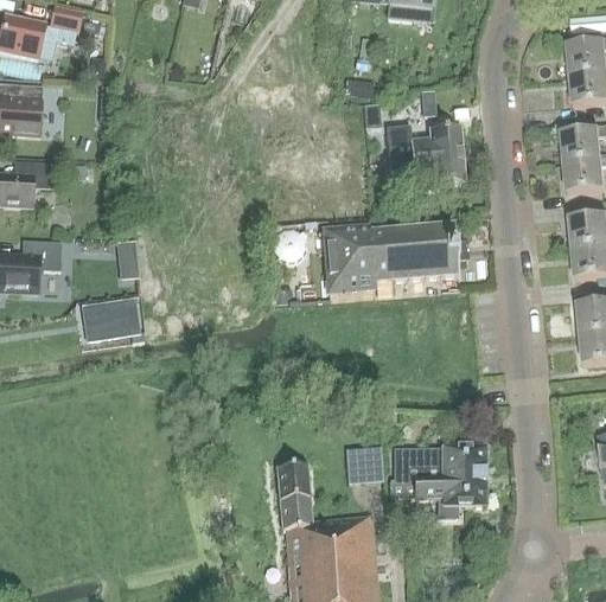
[(429,23),(431,11),(432,11),(433,0),(389,0),(389,6),(388,18),(412,20),(429,23)]
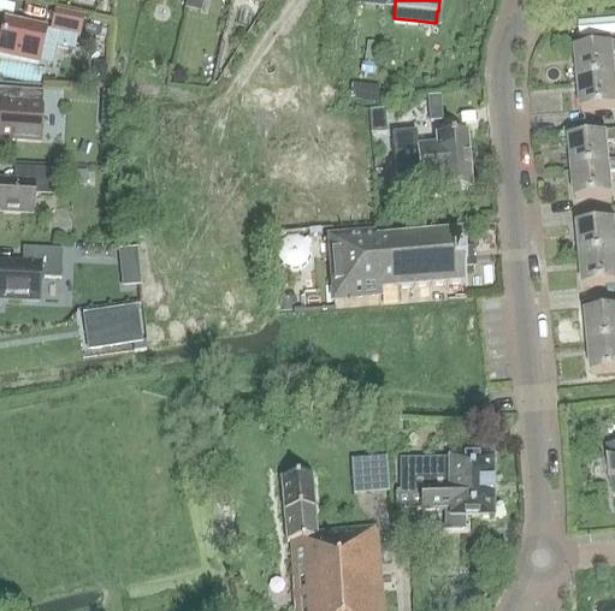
[(80,33),(84,13),(55,7),(52,27),(78,31),(80,33)]
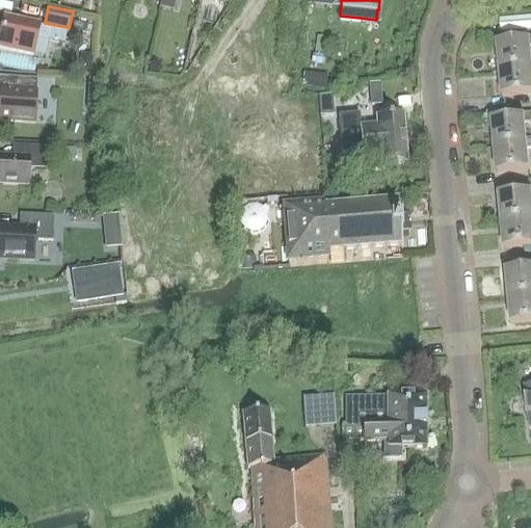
[(530,11),(501,15),(502,28),(530,25),(530,11)]
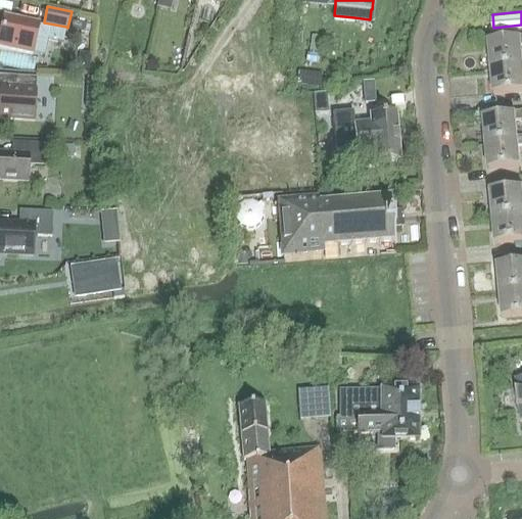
[(5,13),(0,36),(0,43),(33,50),(33,49),(46,51),(49,36),(64,39),(66,27),(44,22),(39,21),(39,20),(5,13)]
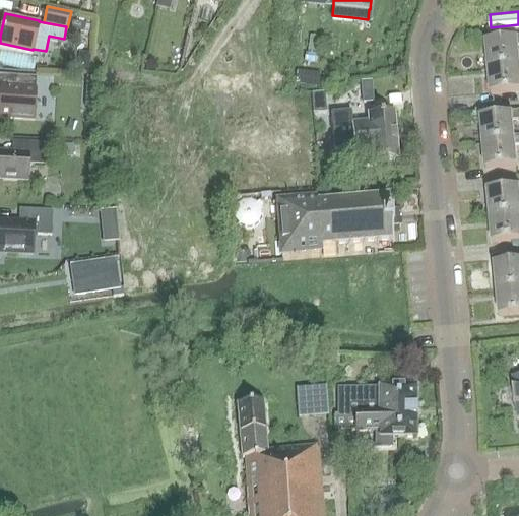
[(73,18),(71,26),(85,28),(86,20),(73,18)]
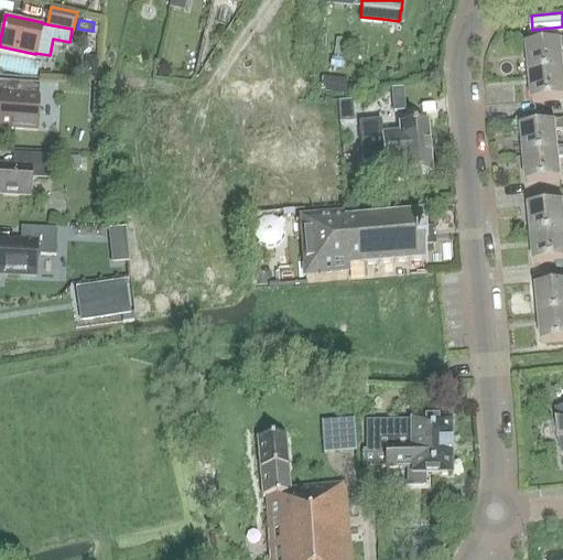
[(562,46),(562,35),(560,36),(560,40),(527,42),(529,71),(562,67),(562,46)]
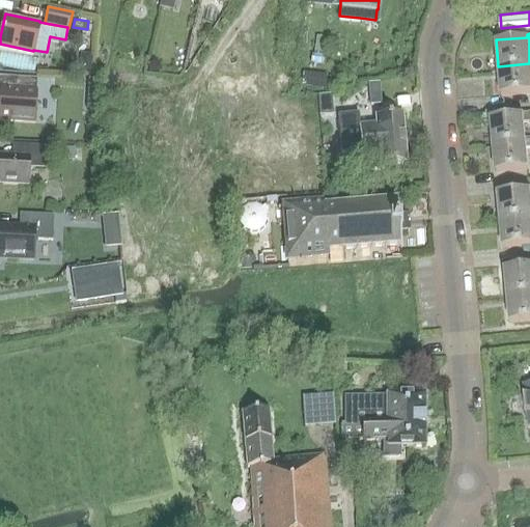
[(529,63),(498,66),(501,92),(529,89),(529,63)]
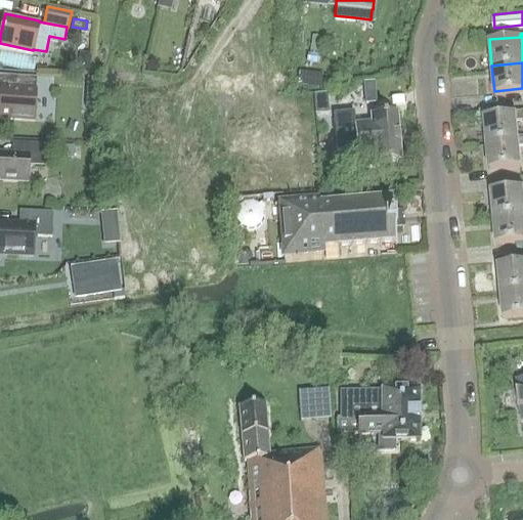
[(323,71),(300,68),(298,81),(321,84),(323,71)]
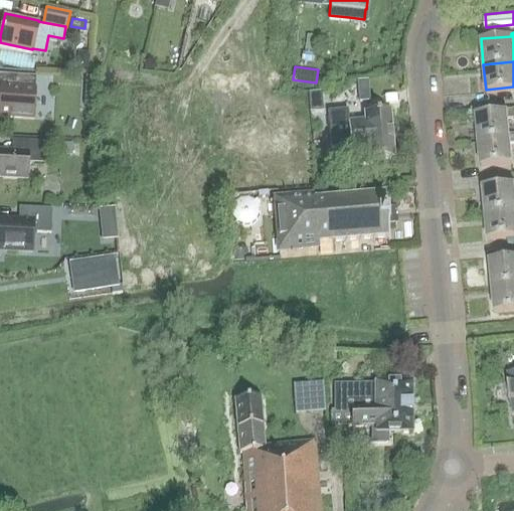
[(35,88),(36,73),(0,70),(0,114),(34,116),(36,88),(35,88)]
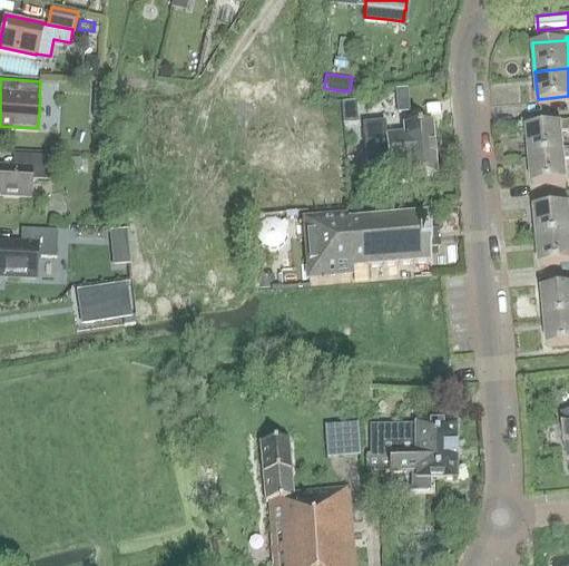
[(109,81),(94,80),(92,97),(108,97),(109,81)]
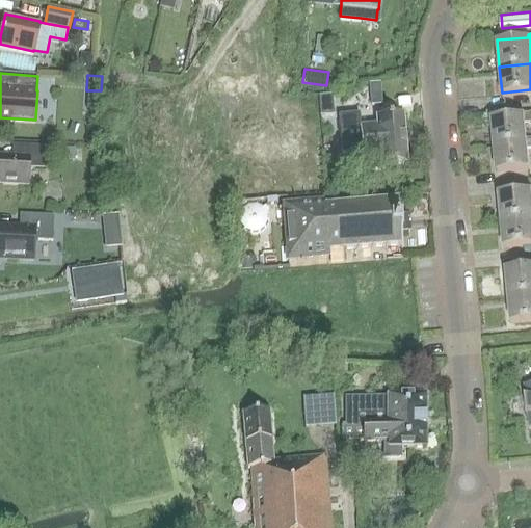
[(319,91),(320,110),(333,109),(332,90),(319,91)]
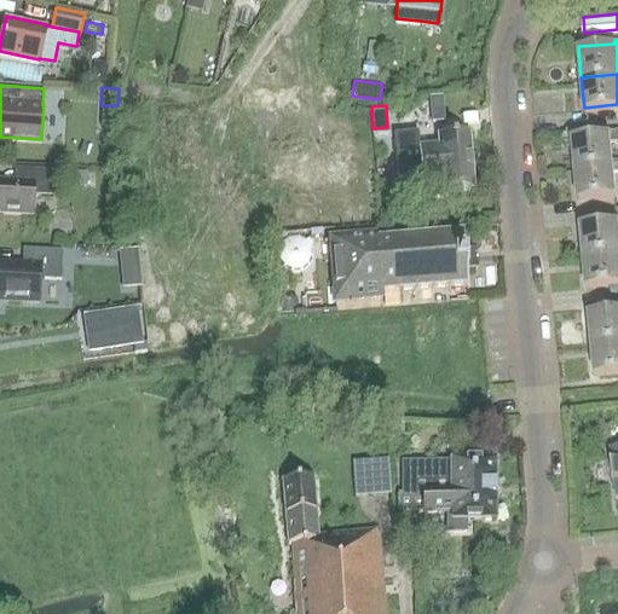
[(612,163),(612,158),(611,140),(617,138),(617,127),(608,128),(608,133),(572,135),(575,167),(612,163)]
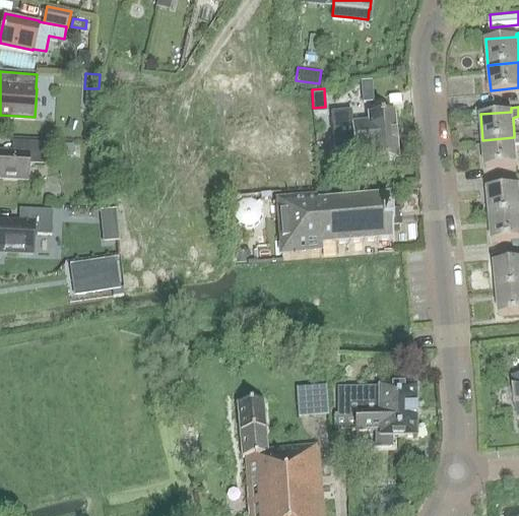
[(373,159),(398,157),(394,110),(368,112),(369,119),(347,121),(347,113),(332,114),(335,153),(354,151),(355,165),(374,164),(373,159)]
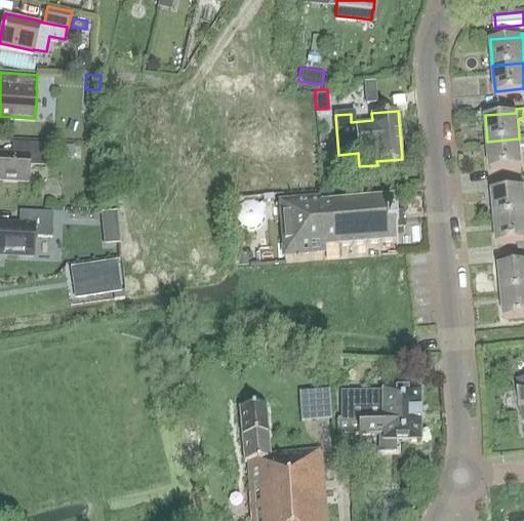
[(519,138),(487,142),(490,167),(522,164),(520,144),(523,143),(523,133),(519,134),(519,138)]
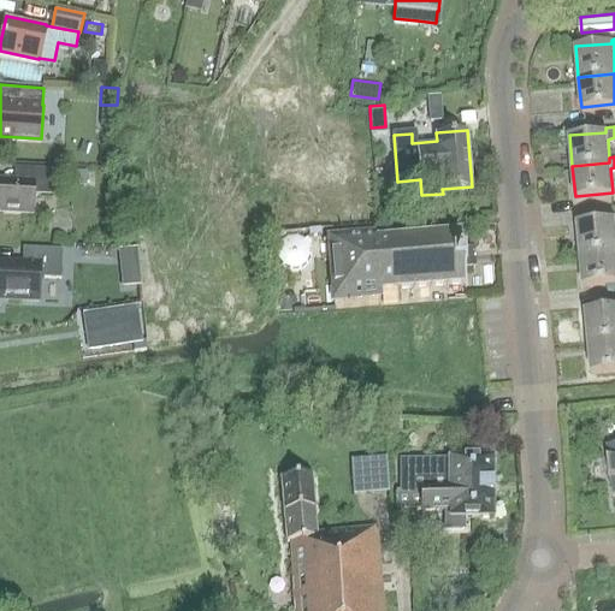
[(53,191),(54,166),(25,165),(25,178),(0,177),(0,208),(33,211),(33,191),(53,191)]
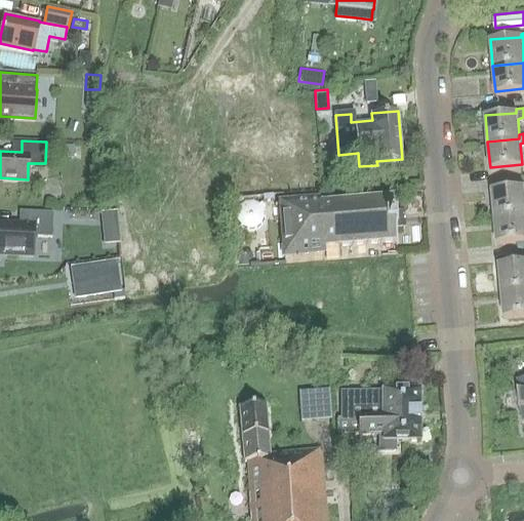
[(73,143),(63,142),(63,156),(73,156),(73,143)]
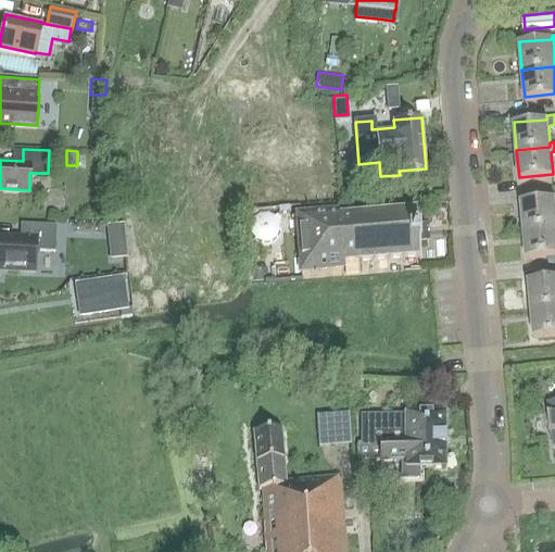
[(554,193),(553,195),(554,198),(521,201),(524,228),(554,224),(554,193)]
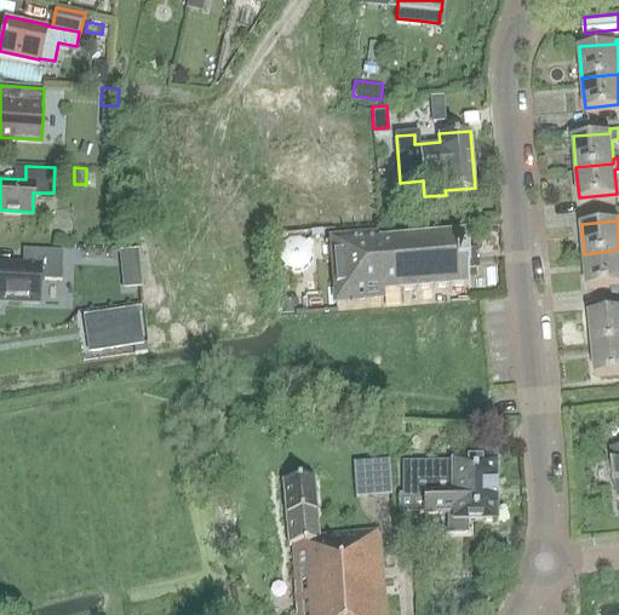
[(466,266),(475,265),(474,247),(465,247),(464,229),(378,237),(378,231),(330,235),(334,300),(383,297),(383,291),(468,283),(466,266)]
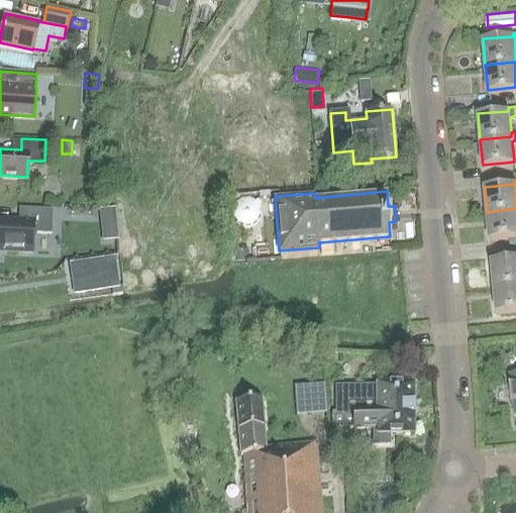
[(236,200),(233,206),(234,213),(238,219),(245,221),(251,221),(258,217),(261,210),(260,203),(255,198),(249,195),(242,196),(236,200)]
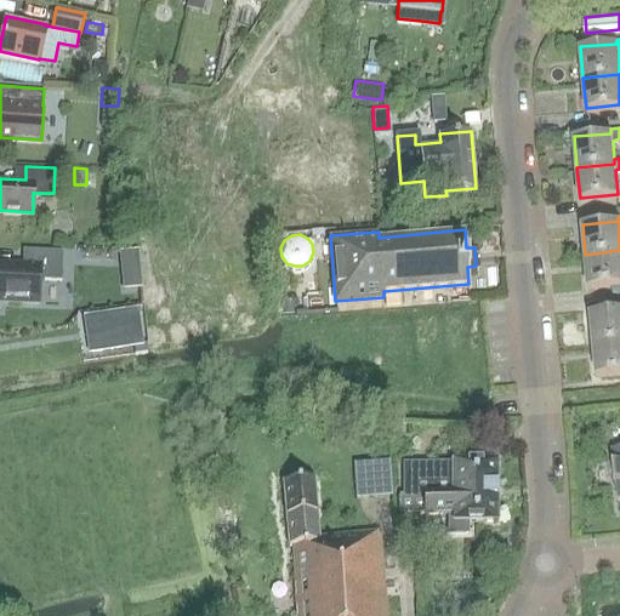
[(62,277),(63,249),(24,246),(23,263),(0,262),(0,297),(39,300),(40,275),(62,277)]
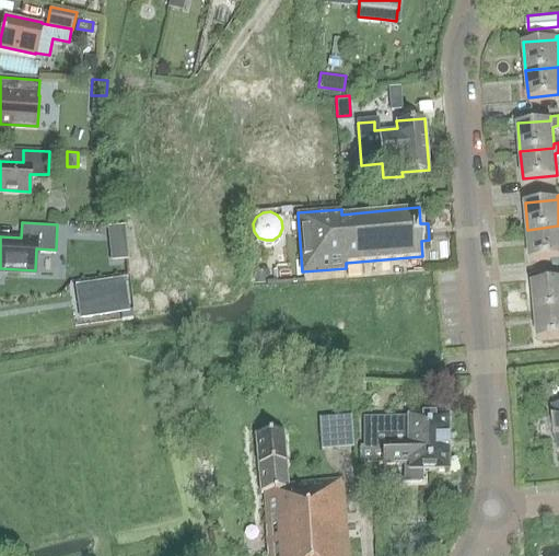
[(108,236),(124,235),(123,222),(107,223),(108,236)]
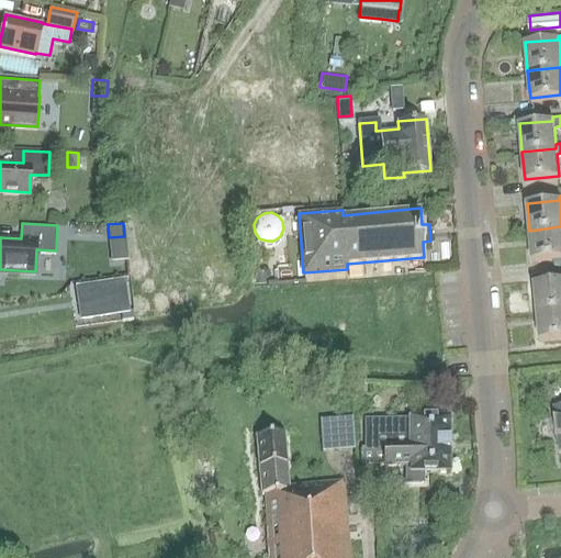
[(560,226),(529,231),(531,258),(560,255),(560,226)]
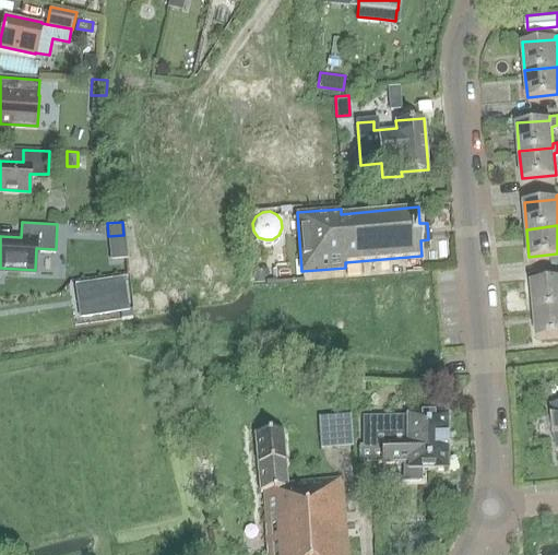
[(256,262),(251,271),(257,278),(265,278),(270,269),(264,261),(256,262)]
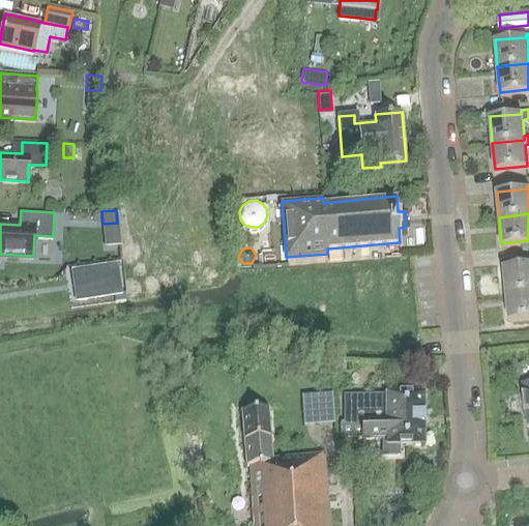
[(117,262),(72,268),(77,297),(121,290),(117,262)]
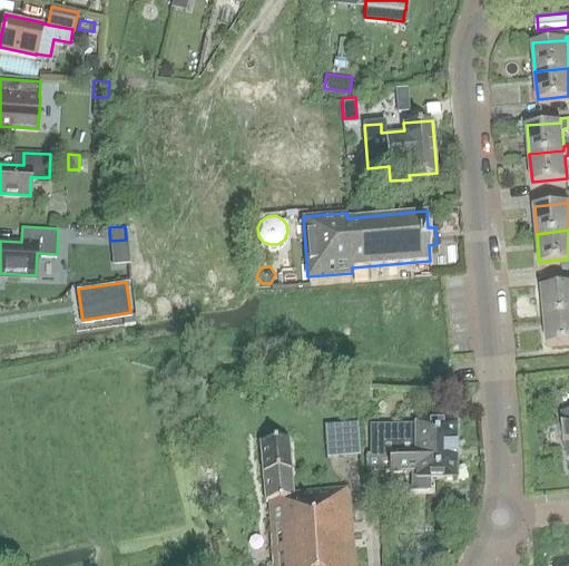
[(568,283),(541,286),(545,315),(568,312),(568,283)]
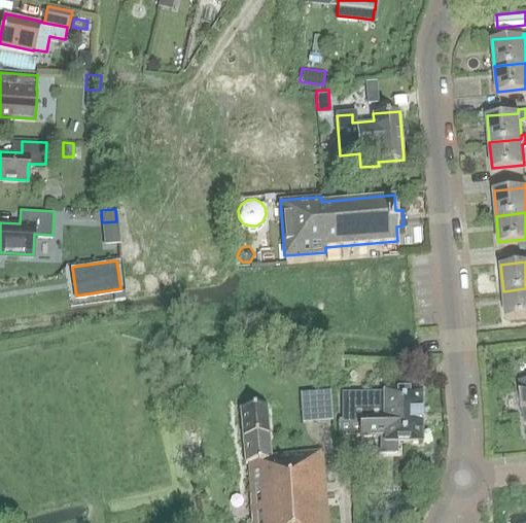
[(525,288),(503,291),(505,317),(525,315),(525,288)]
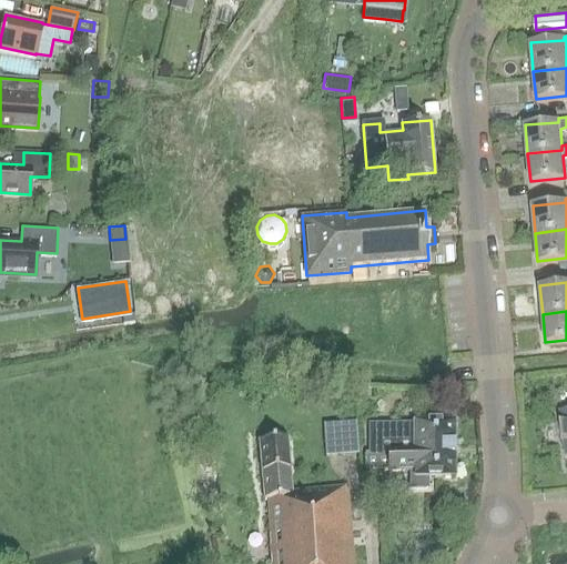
[(356,415),(324,418),(326,451),(358,449),(356,415)]
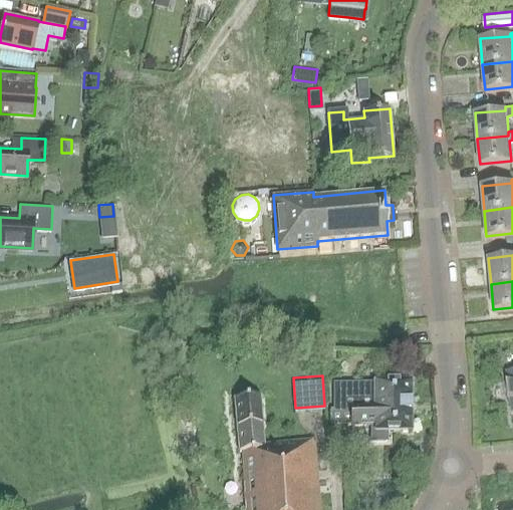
[(388,437),(388,429),(412,429),(412,378),(374,378),(374,381),(333,381),(333,406),(331,406),(331,422),(351,422),(351,423),(371,423),(371,437),(373,439),(386,439),(388,437)]
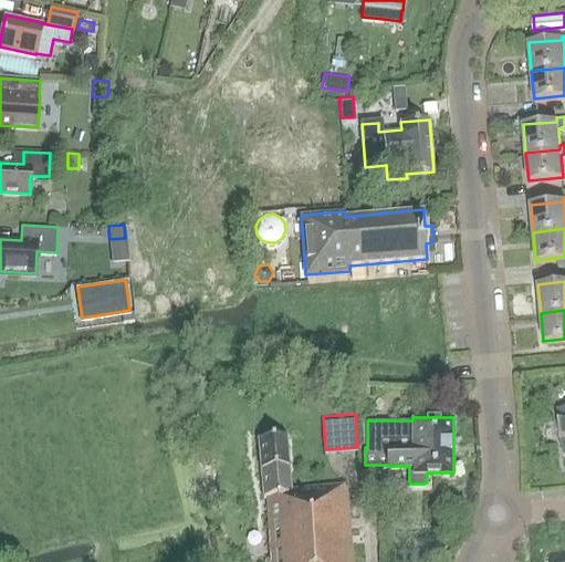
[(352,561),(346,482),(291,486),(286,430),(259,433),(263,492),(267,492),(271,561),(352,561)]
